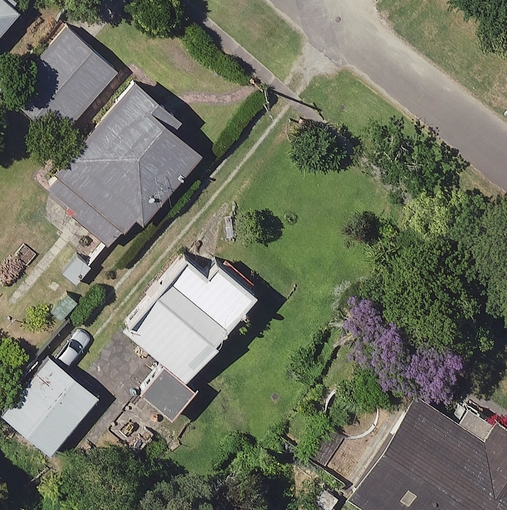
[(0,34),(19,13),(3,0),(0,0),(0,34)]
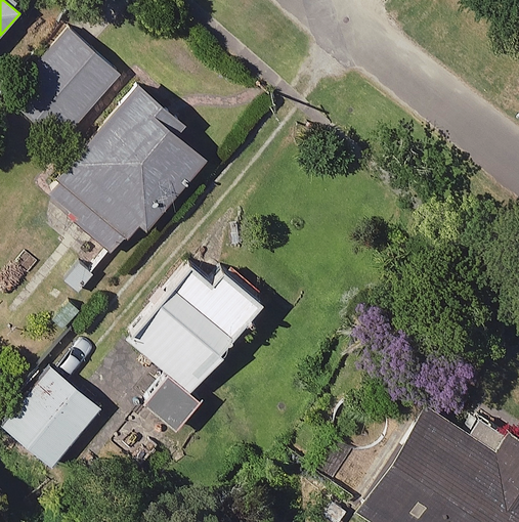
[(121,76),(67,29),(6,98),(60,145),(121,76)]
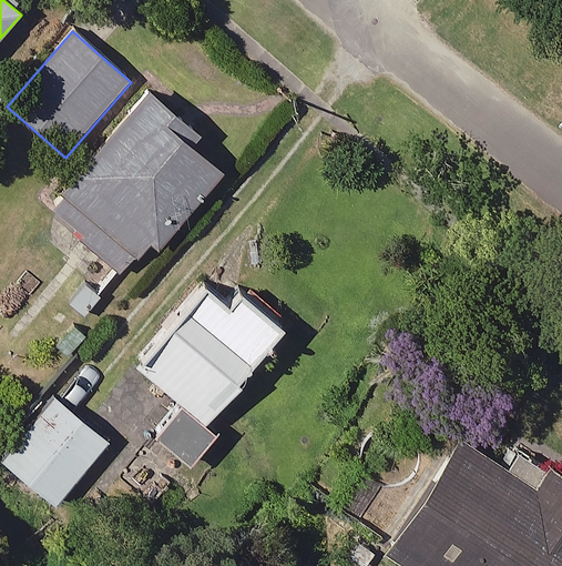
[(193,143),(200,135),(147,93),(47,213),(125,279),(153,246),(161,253),(227,173),(193,143)]
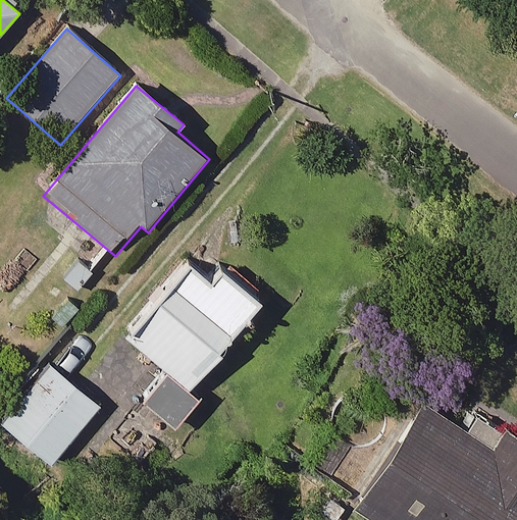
[(210,282),(181,258),(116,335),(189,395),(264,303),(222,268),(210,282)]
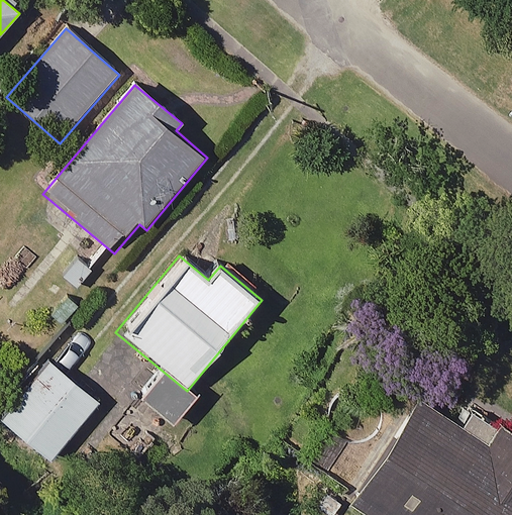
[(99,402),(47,361),(0,418),(0,420),(50,460),(99,402)]
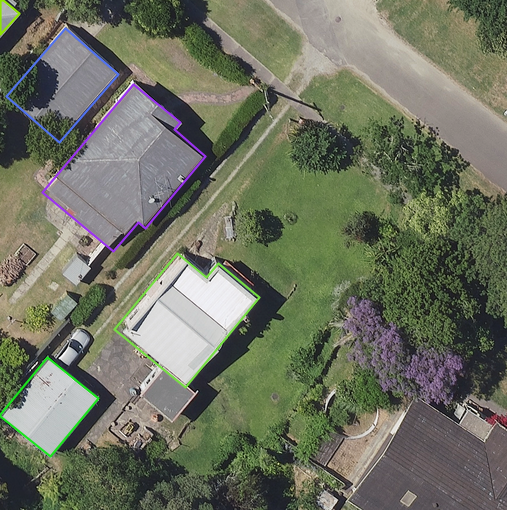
[(480,437),(408,389),(338,494),(361,509),(506,509),(506,429),(492,419),(480,437)]
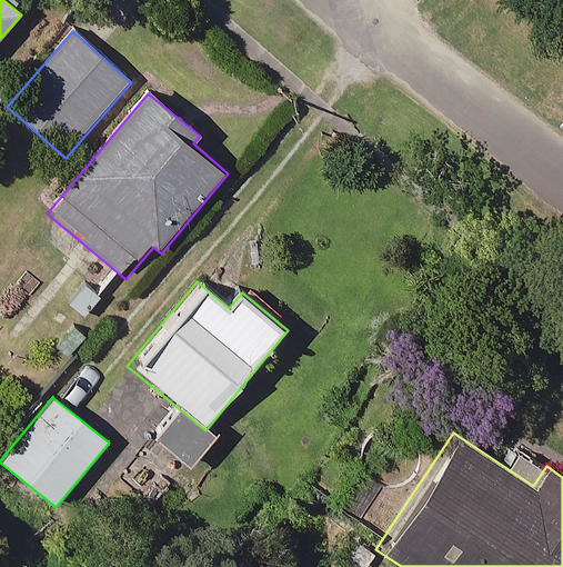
All buildings are outlined.
